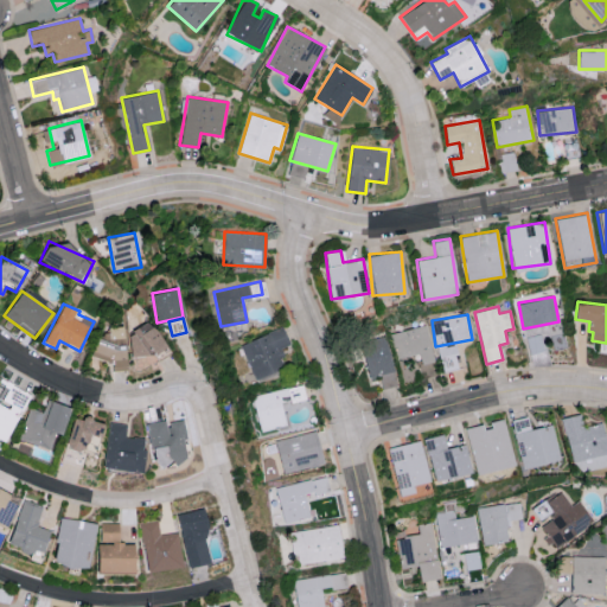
[(126,331),(131,357),(160,352),(154,325),(126,331)]
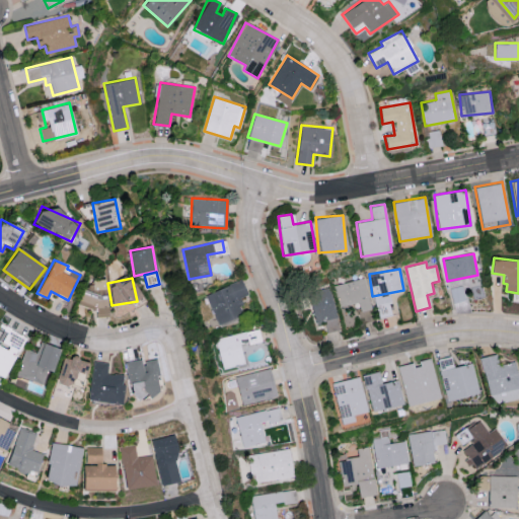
[(103,279),(90,280),(91,287),(78,288),(80,308),(94,306),(95,317),(107,316),(103,279)]
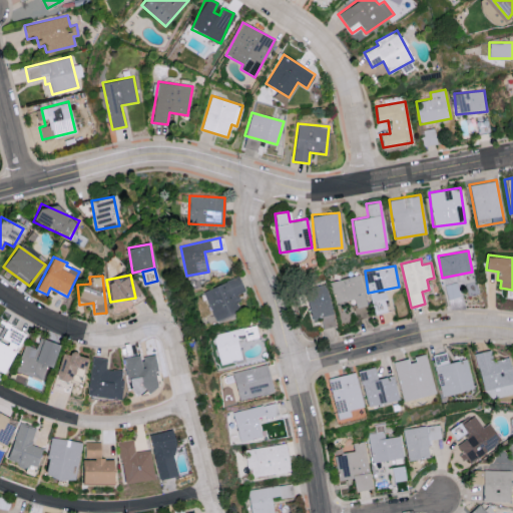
[(202,292),(215,322),(242,311),(235,295),(244,291),(238,276),(202,292)]
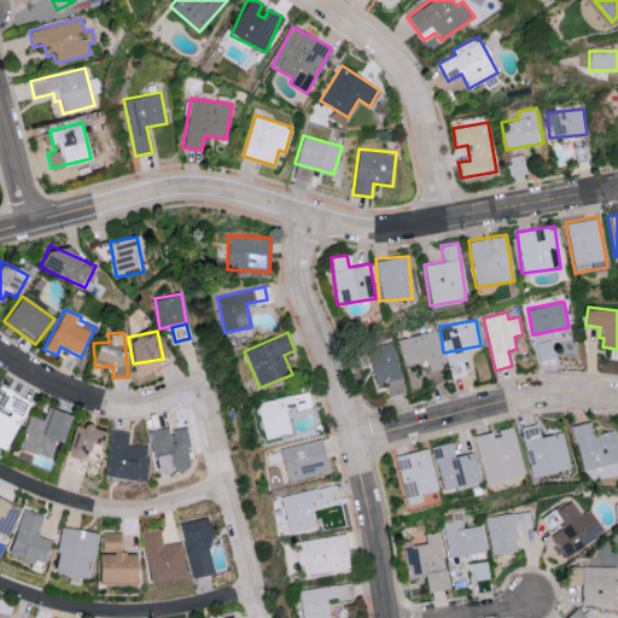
[(398,338),(402,363),(426,359),(427,371),(441,368),(435,332),(398,338)]
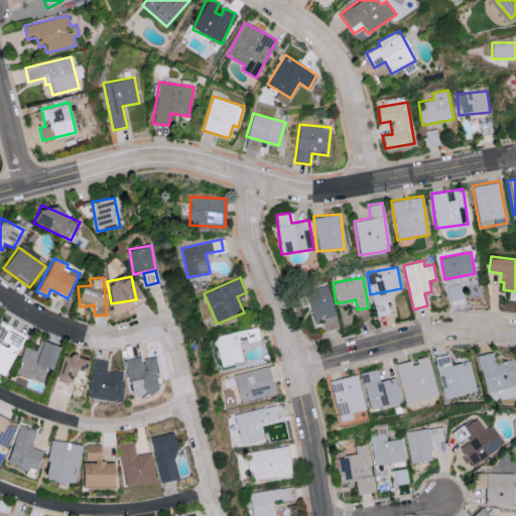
[(463,298),(460,284),(447,286),(450,300),(463,298)]
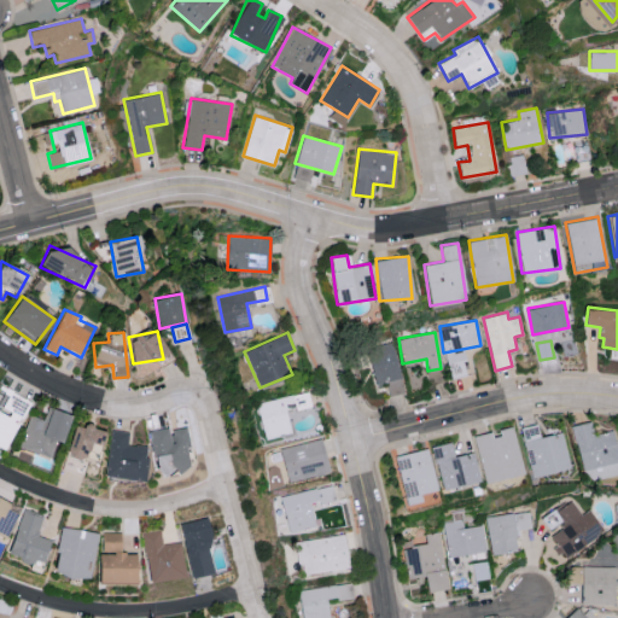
[(389,395),(403,392),(392,343),(366,349),(374,384),(386,382),(389,395)]
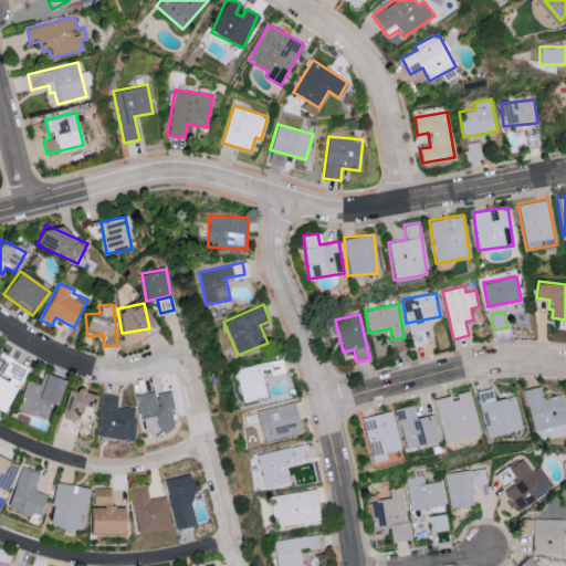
[(413,347),(428,344),(425,326),(410,329),(413,347)]
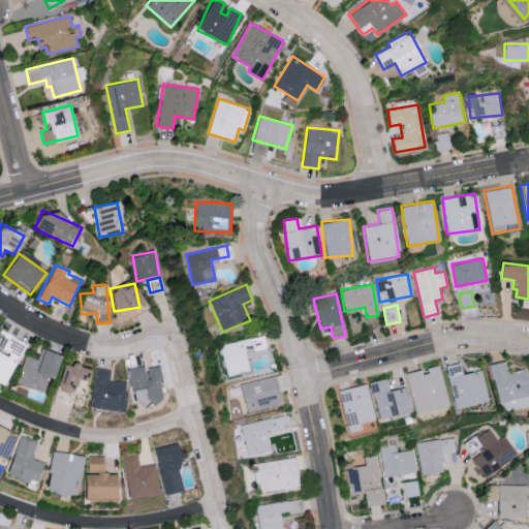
[(0,383),(4,385),(26,343),(0,330),(0,331),(0,337),(5,340),(0,349),(0,383)]
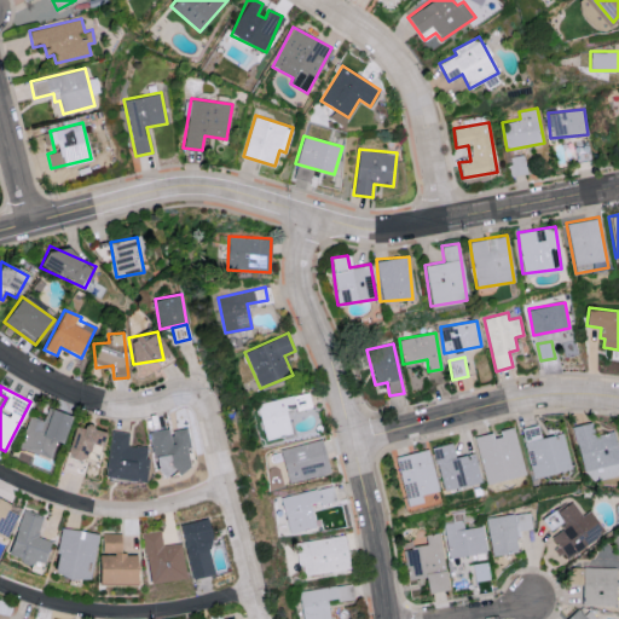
[(70,416),(47,408),(42,420),(29,415),(17,447),(48,460),(56,443),(61,444),(70,416)]
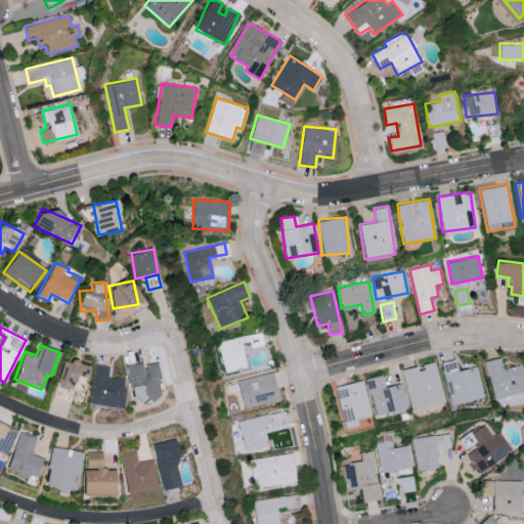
[(485,360),(494,406),(523,400),(523,386),(520,364),(503,368),(500,357),(485,360)]
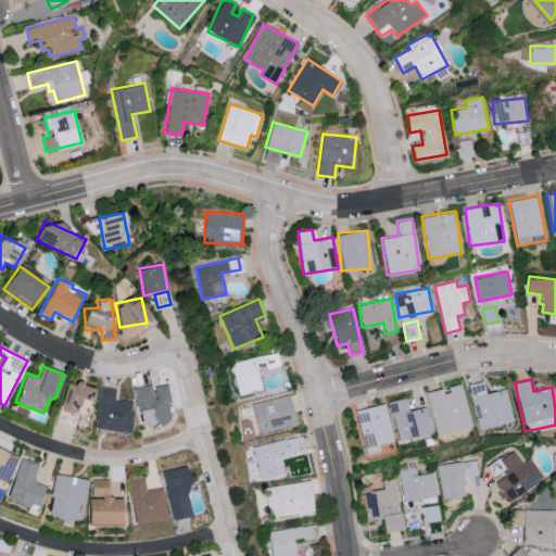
[(65,381),(60,411),(88,416),(93,387),(65,381)]
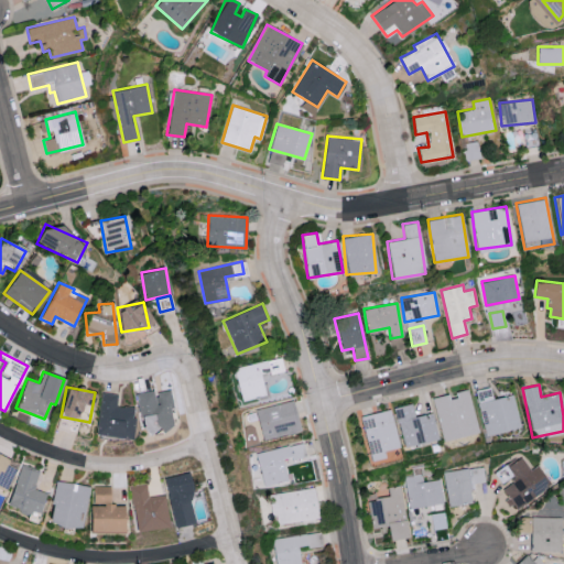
[(484,434),(518,429),(512,394),(491,399),(490,387),(476,389),(484,434)]
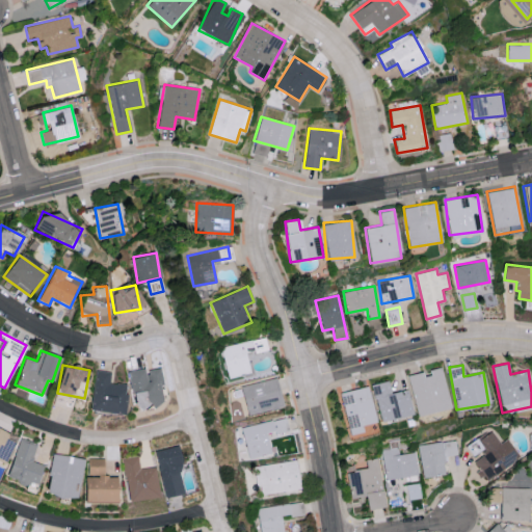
[(451,407),(441,367),(428,370),(429,371),(407,377),(417,417),(451,407)]
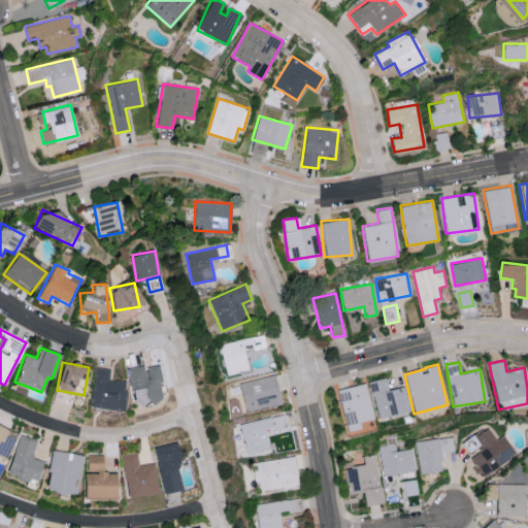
[(129,367),(132,404),(162,401),(159,365),(145,366),(145,365),(129,367)]
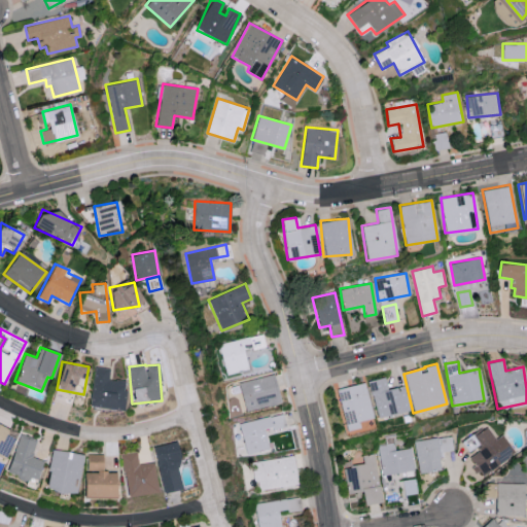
[(89,406),(121,411),(126,381),(108,379),(109,369),(94,366),(89,406)]
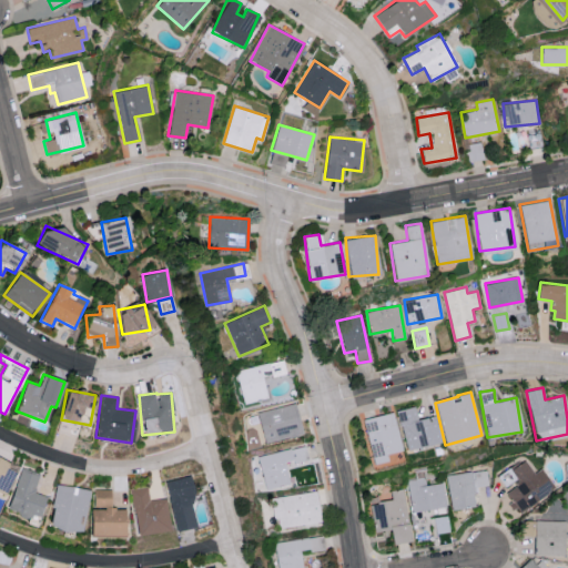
[(263,442),(302,436),(296,404),(259,411),(263,442)]
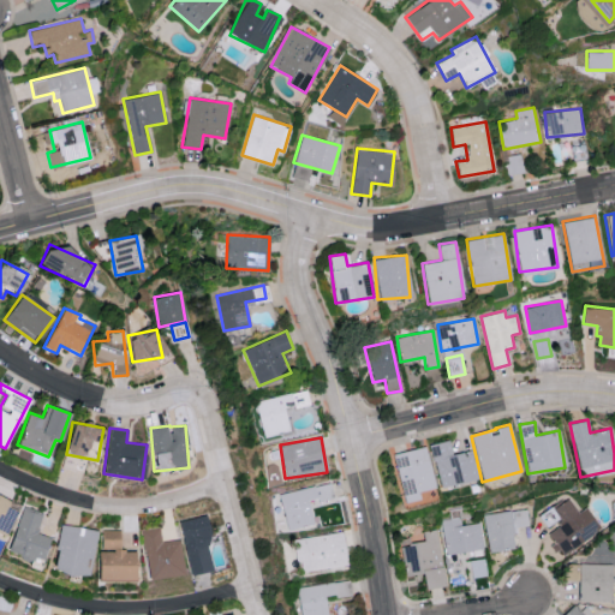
[(430,443),(439,488),(477,479),(471,449),(452,454),(449,440),(430,443)]
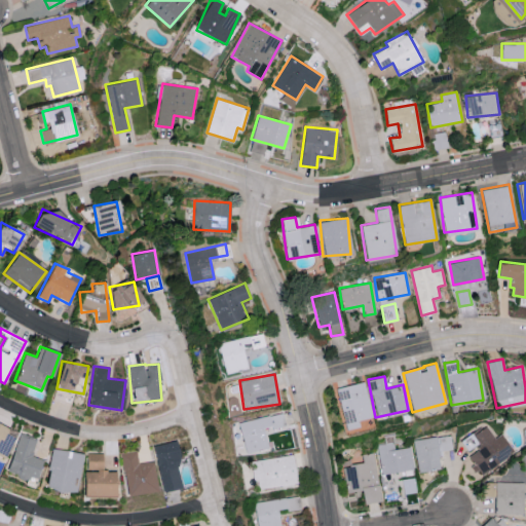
[(344,429),(359,427),(358,420),(371,417),(365,382),(337,387),(344,429)]
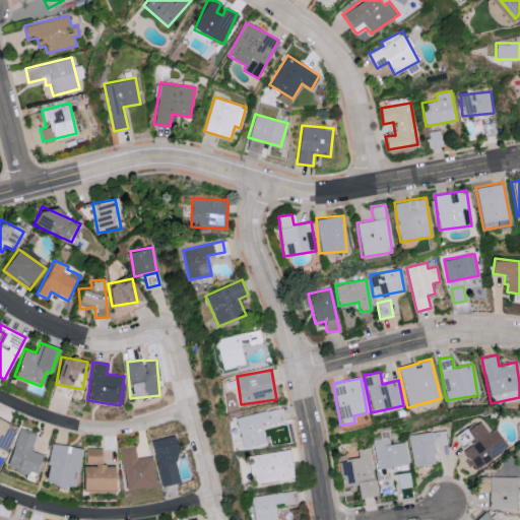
[(236,416),(242,448),(265,443),(261,424),(271,421),(271,419),(281,417),(279,407),(236,416)]
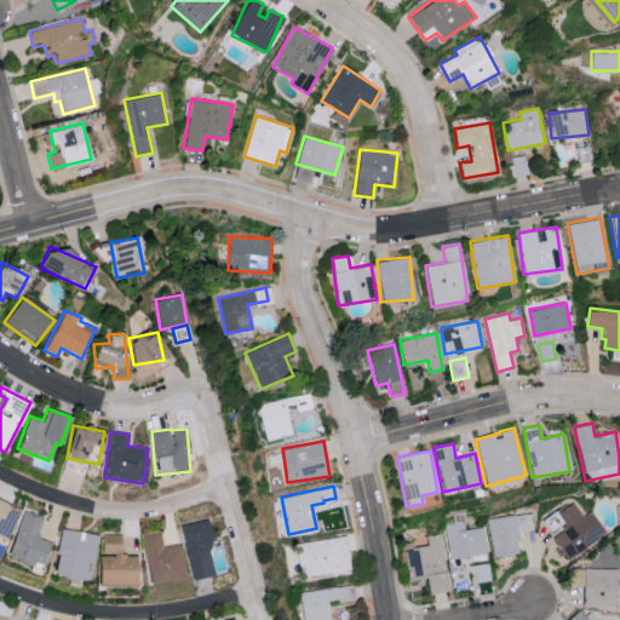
[(11,505),(0,499),(0,540),(4,543),(17,515),(9,510),(11,505)]
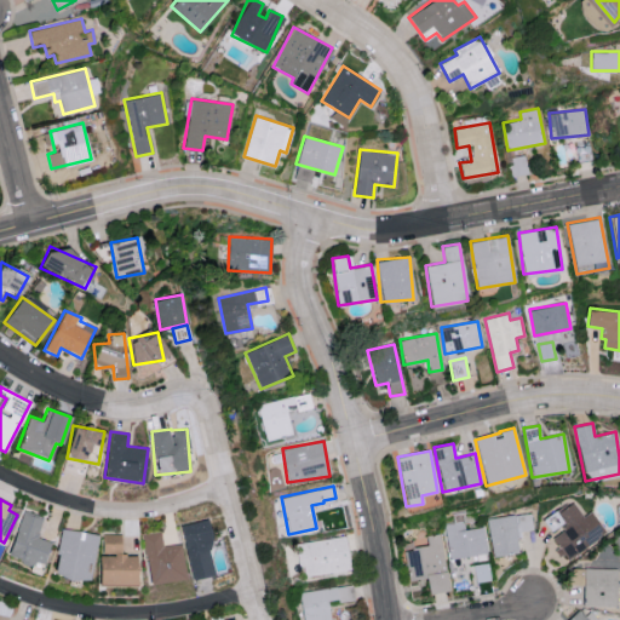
[(583,516),(574,501),(557,512),(568,528),(551,538),(566,560),(606,534),(591,511),(583,516)]
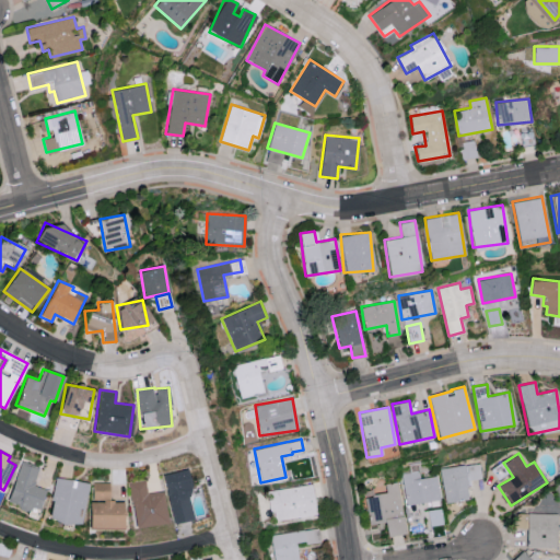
[(37,513),(46,489),(33,485),(39,467),(22,461),(7,502),(37,513)]
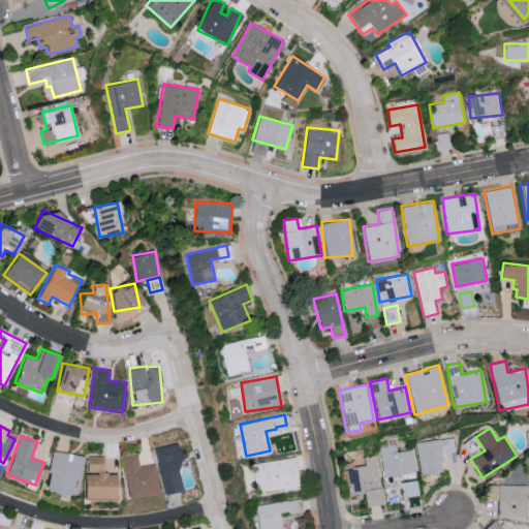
[(421,474),(443,471),(440,454),(455,452),(453,437),(415,442),(421,474)]
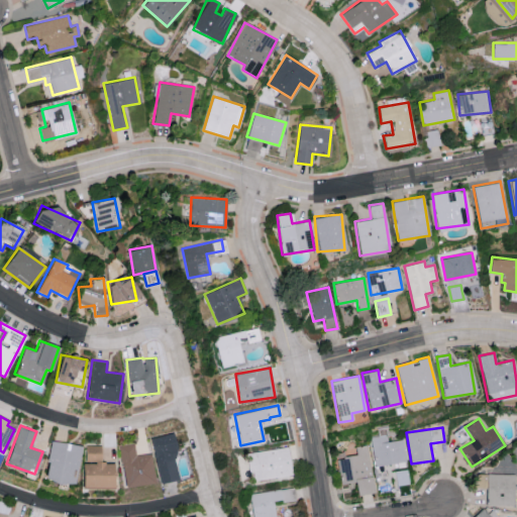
[(181,479),(172,433),(150,437),(160,483),(181,479)]
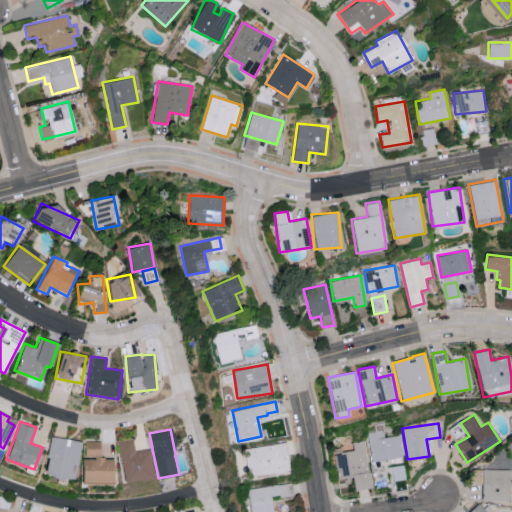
[(369,460),(401,458),(400,435),(384,436),(384,431),(368,431),(369,460)]
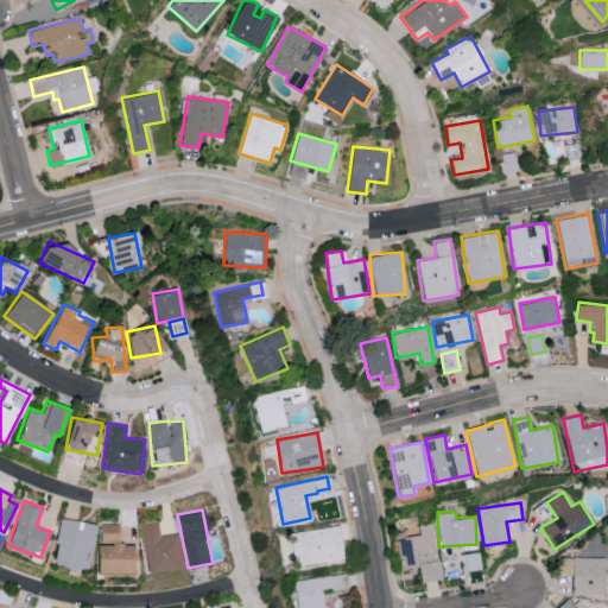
[(50,563),(86,572),(96,526),(62,517),(50,563)]
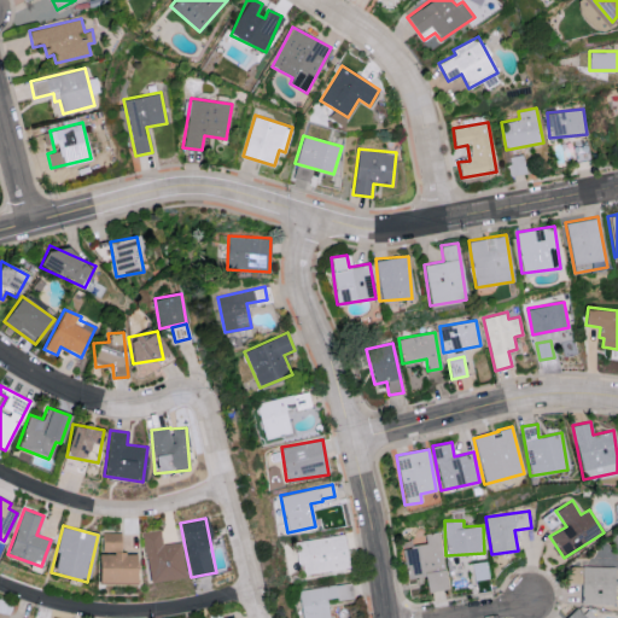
[(184,579),(181,542),(162,543),(161,529),(144,530),(147,582),(184,579)]
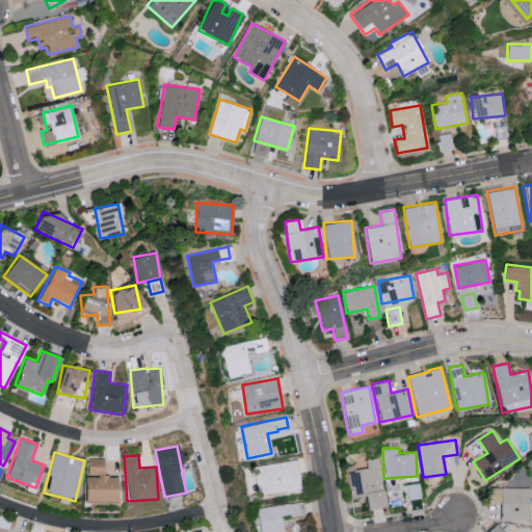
[(377,457),(366,459),(367,468),(348,471),(352,497),(366,495),(368,509),(386,507),(377,457)]
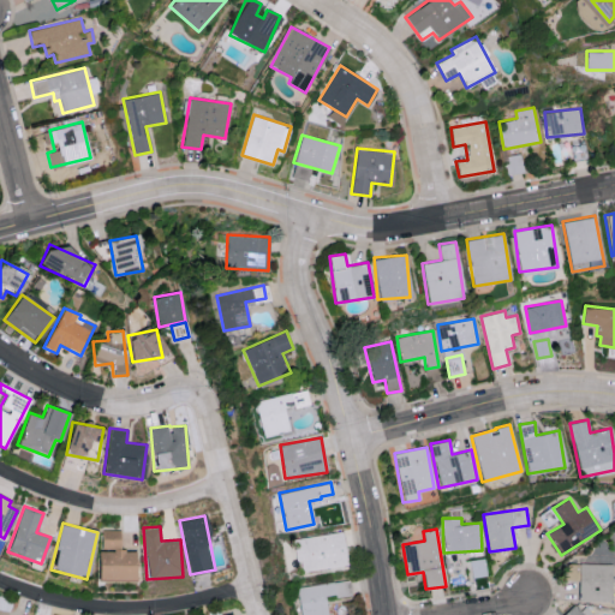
[(97,579),(135,580),(136,550),(120,550),(120,530),(102,530),(101,550),(99,550),(97,579)]
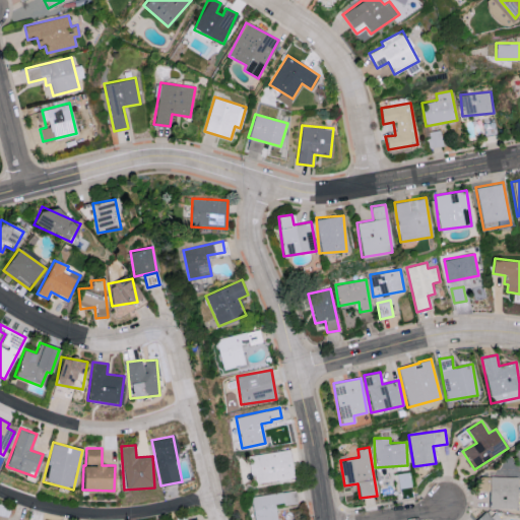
[(517,476),(490,476),(489,508),(516,509),(517,476)]
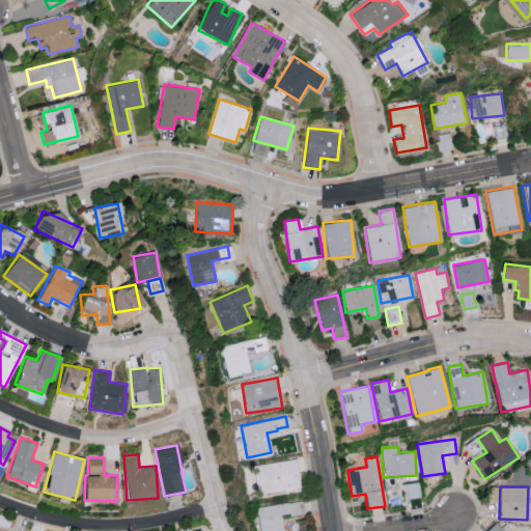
[(283,530),(281,516),(304,513),(302,500),(256,507),(259,530),(283,530)]
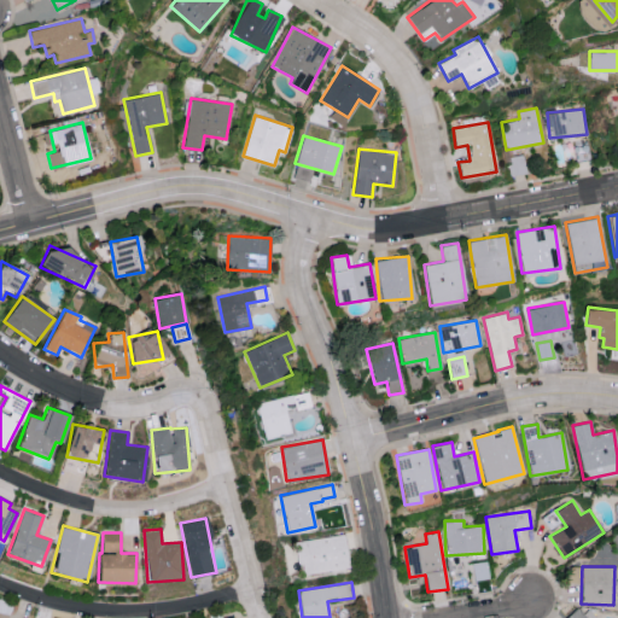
[(593,617),(581,605),(565,617),(593,617)]
